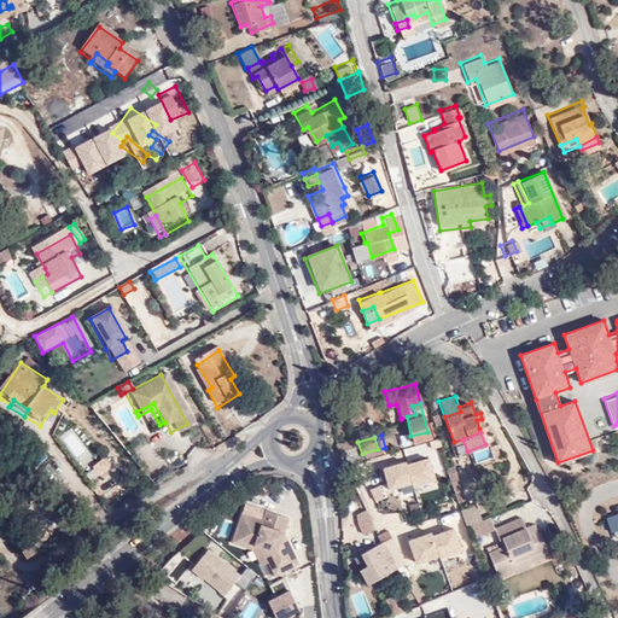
[(474,453),(477,461),(490,456),(487,448),(474,453)]
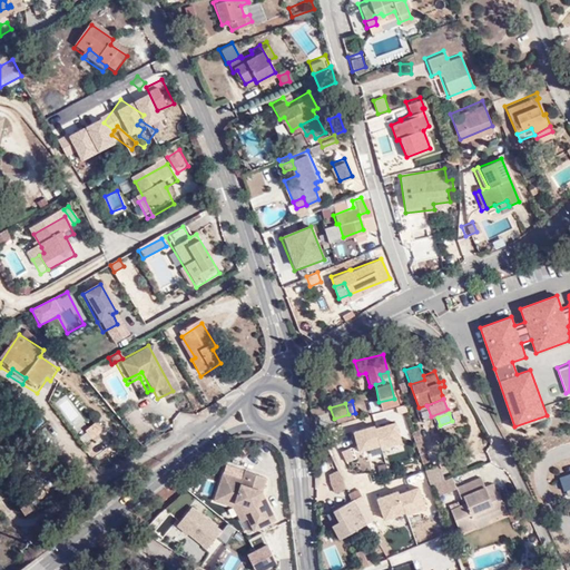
[(364,426),(366,435),(385,433),(384,423),(364,426)]
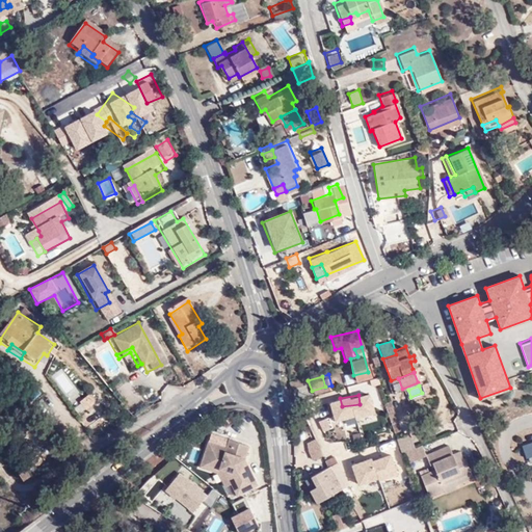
[(384,402),(387,409),(393,430),(400,428),(392,400),(384,402)]
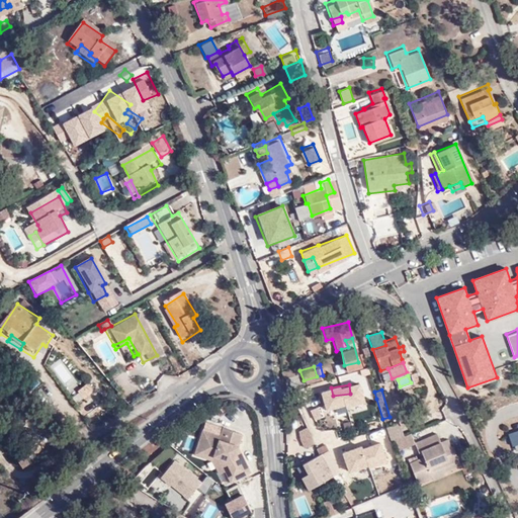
[(517,421),(503,426),(515,452),(517,451),(517,421)]
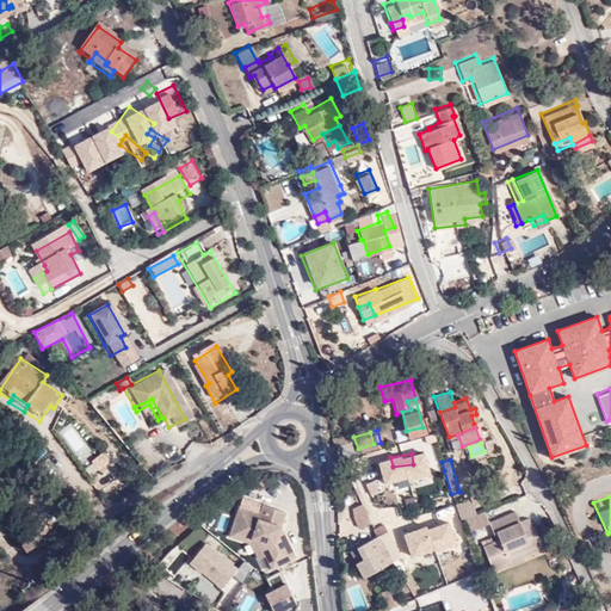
[(242,510),(235,531),(267,542),(279,566),(295,559),(283,530),(288,514),(265,506),(263,516),(242,510)]
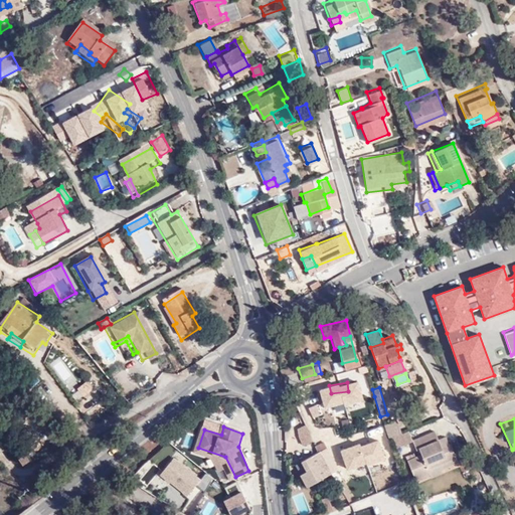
[(290,432),(299,456),(315,451),(312,445),(305,426),(290,432)]
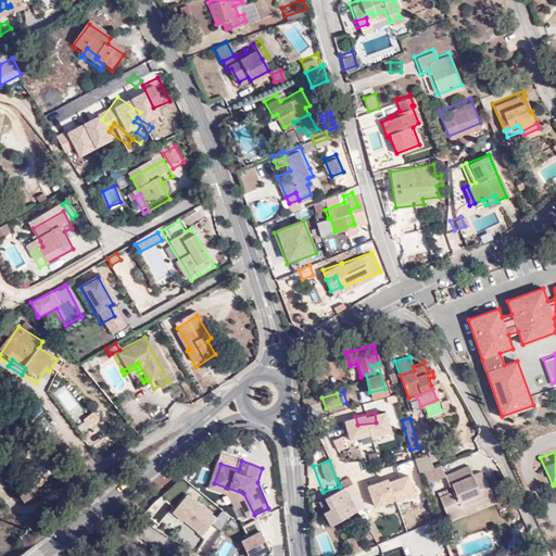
[(442,475),(438,463),(422,469),(427,480),(442,475)]
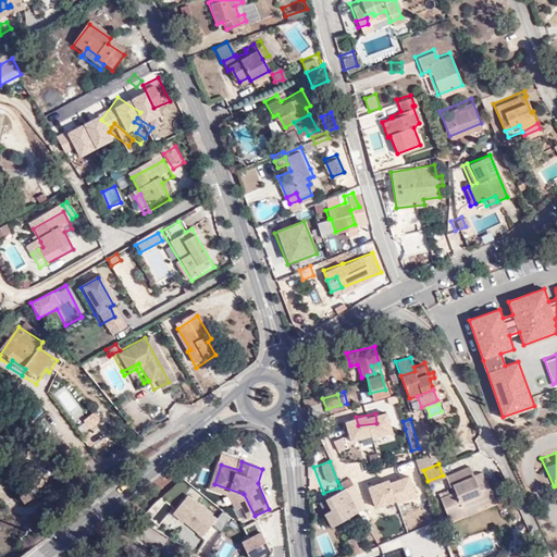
[(468,466),(443,475),(447,487),(452,485),(454,491),(446,494),(436,497),(444,518),(459,511),(473,506),(472,503),(489,496),(484,482),(483,482),(475,485),(472,475),(468,466)]
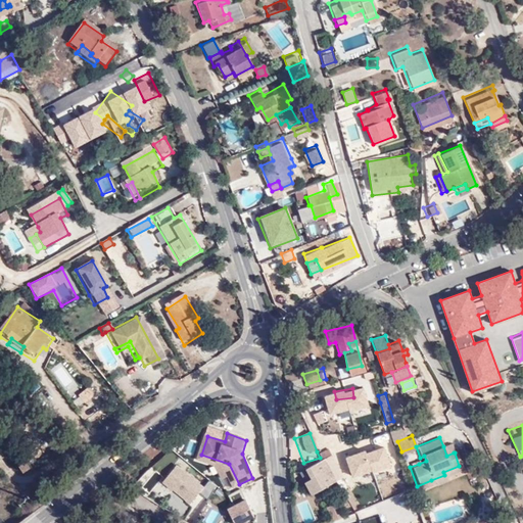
[(454,453),(450,444),(443,446),(446,456),(454,453)]
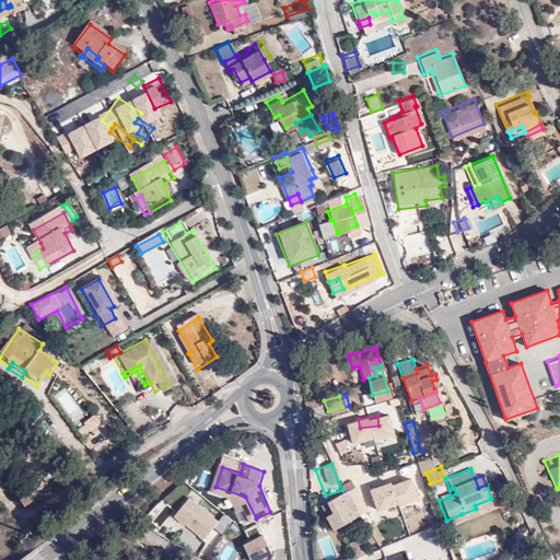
[(339,483),(342,490),(343,489),(353,514),(357,513),(362,512),(361,509),(372,505),(369,496),(358,499),(357,496),(361,493),(359,486),(358,486),(354,478),(339,483)]
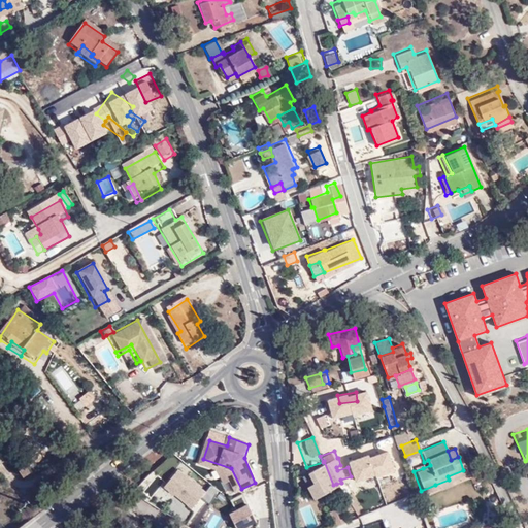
[(231,468),(203,459),(201,464),(219,470),(226,485),(232,483),(236,491),(241,489),(231,468)]
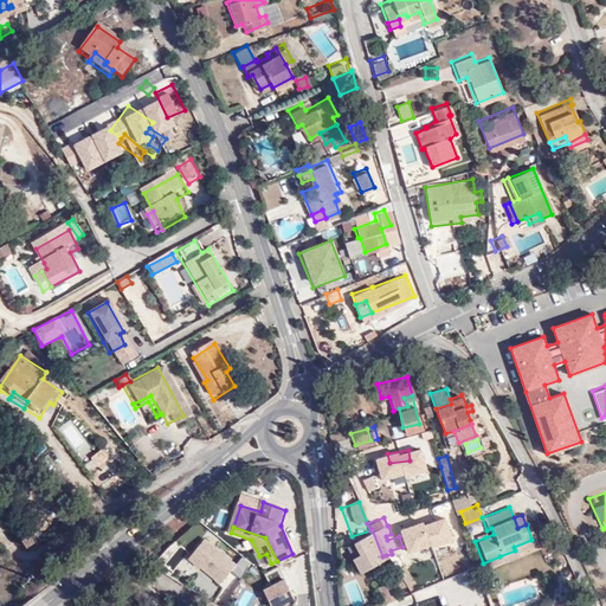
[(371,530),(352,536),(361,565),(382,556),(372,529),(371,530)]
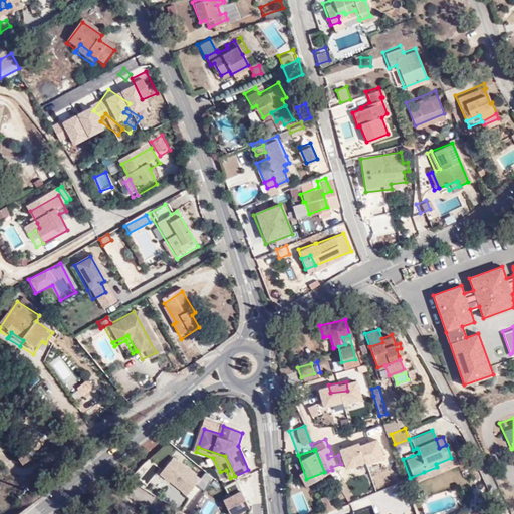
[(25,452),(19,456),(23,463),(29,458),(25,452)]
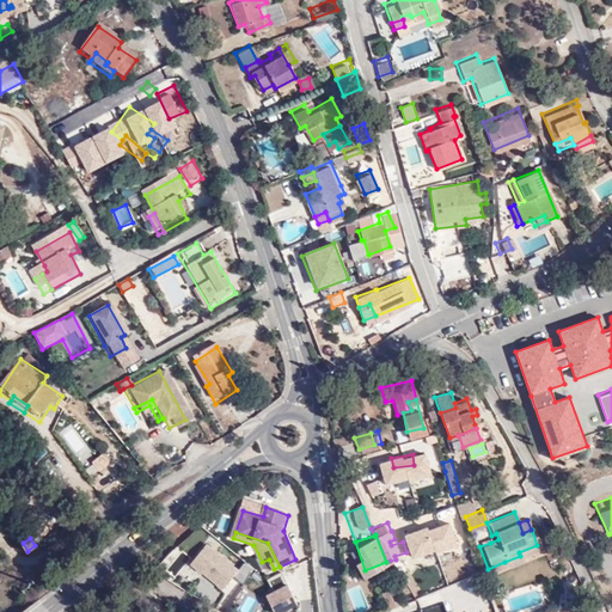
[(177,544),(157,569),(195,599),(208,582),(220,592),(238,570),(204,543),(194,557),(177,544)]
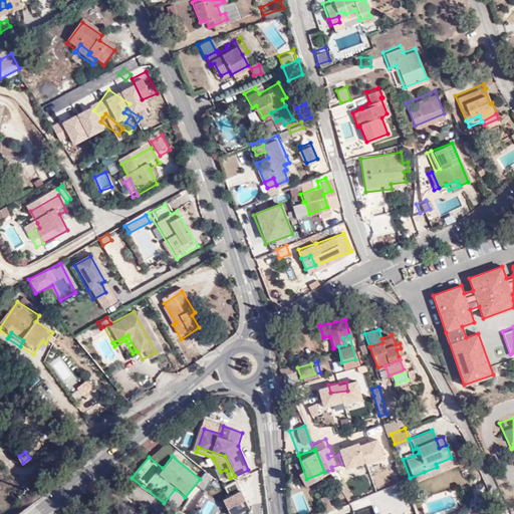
[(437,467),(453,461),(451,458),(436,464),(437,467)]
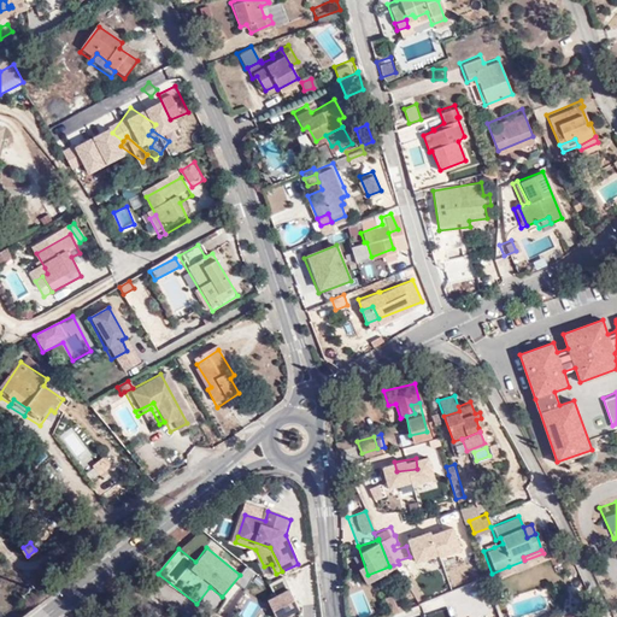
[(524,560),(509,566),(511,573),(527,568),(524,560)]
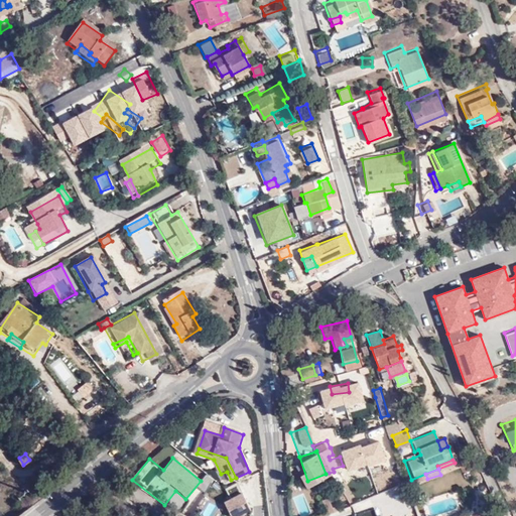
[(204,493),(213,479),(205,474),(197,488),(204,493)]
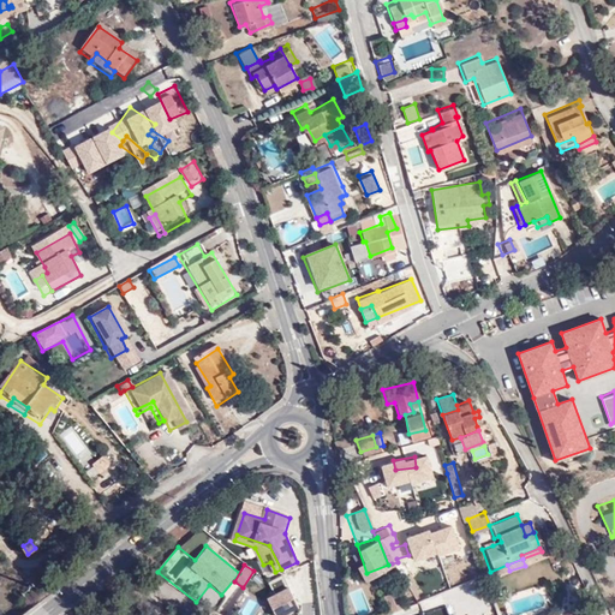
[(382,601),(393,595),(386,581),(376,587),(382,601)]
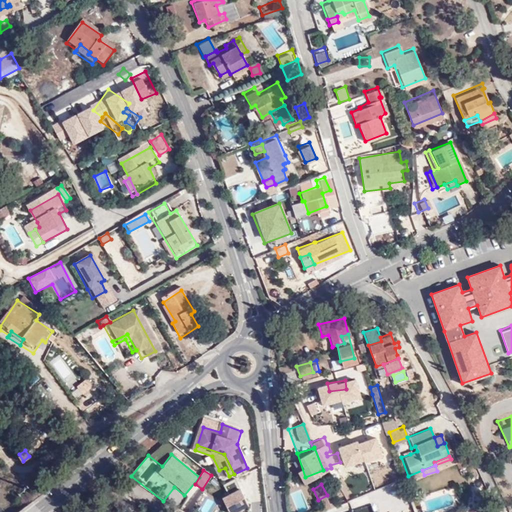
[(356,496),(370,491),(367,484),(353,490),(356,496)]
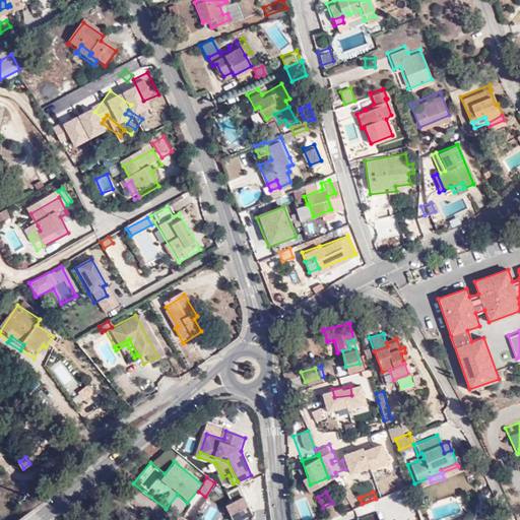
[(223,508),(230,518),(247,508),(242,498),(223,508)]
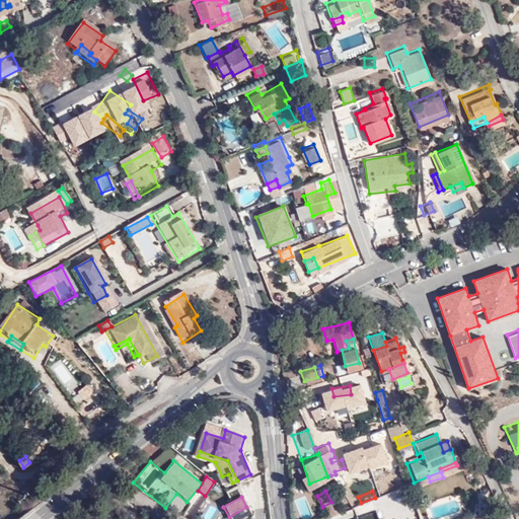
[(357,515),(375,508),(372,500),(354,508),(357,515)]
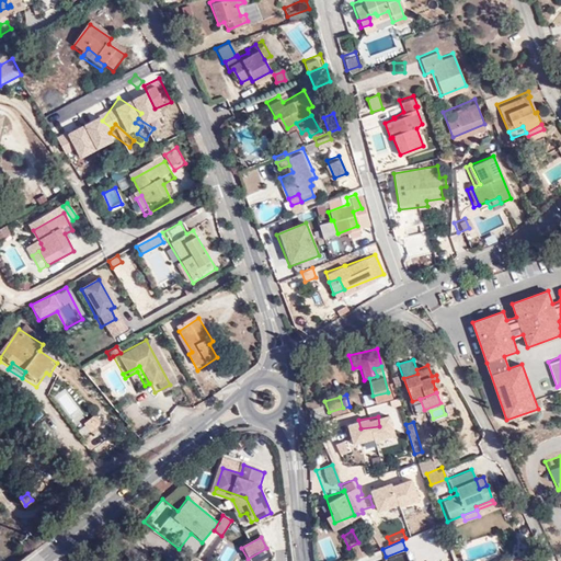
[(348,548),(354,558),(364,551),(358,542),(348,548)]
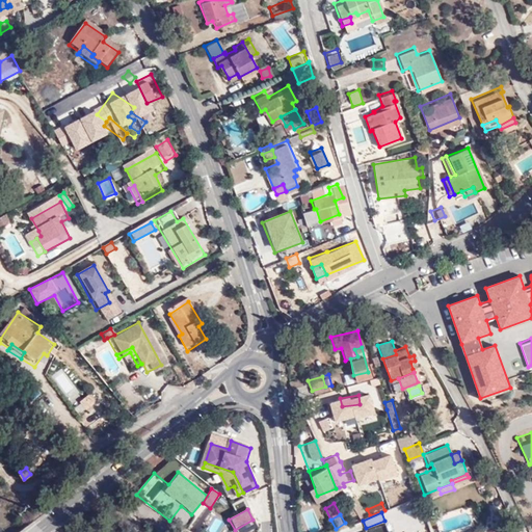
[(207,530),(209,531),(216,531),(223,522),(215,516),(207,530)]
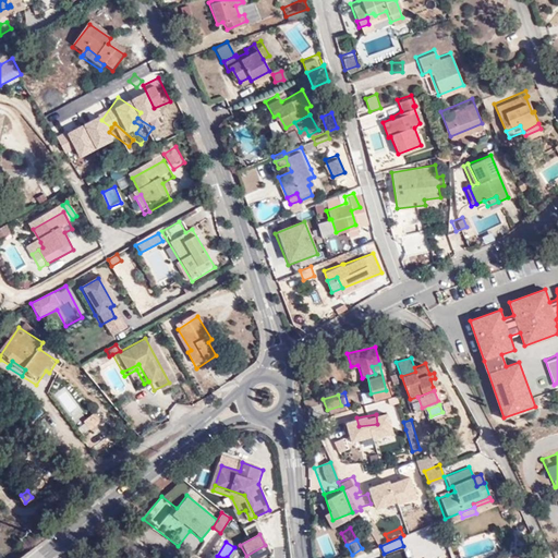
[(283,557),(283,546),(274,547),(274,557),(283,557)]
